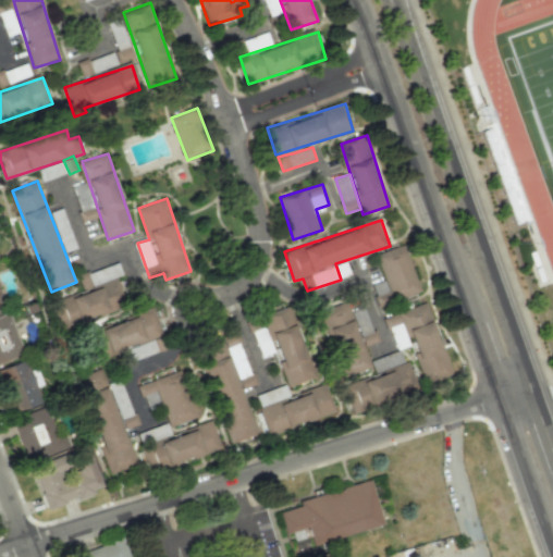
[(394,301),(422,292),(407,245),(379,254),(394,301)]
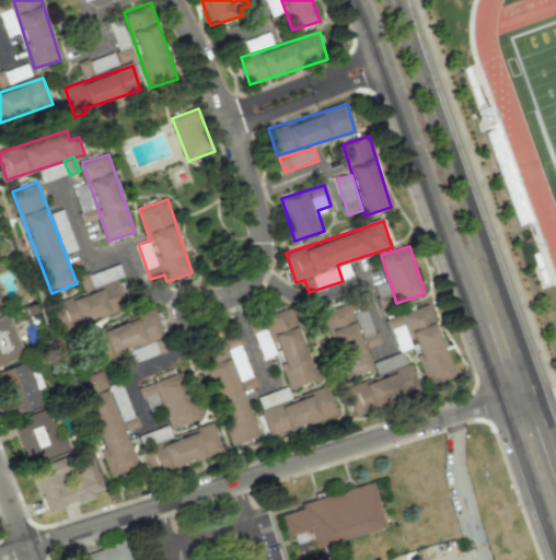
[(55,301),(62,331),(92,324),(90,317),(128,307),(123,284),(55,301)]
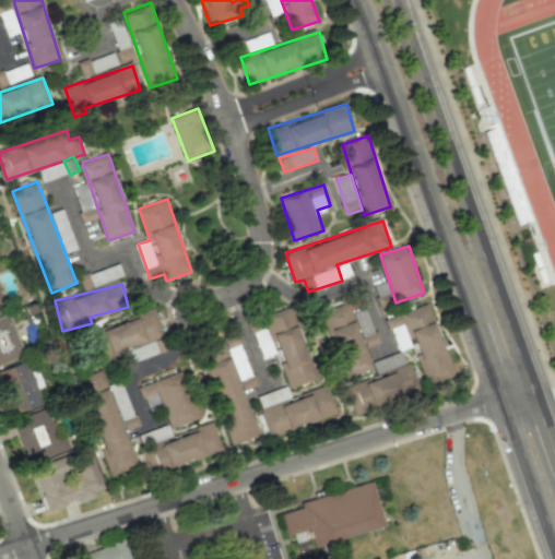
[(321,311),(346,379),(374,368),(349,301),(321,311)]
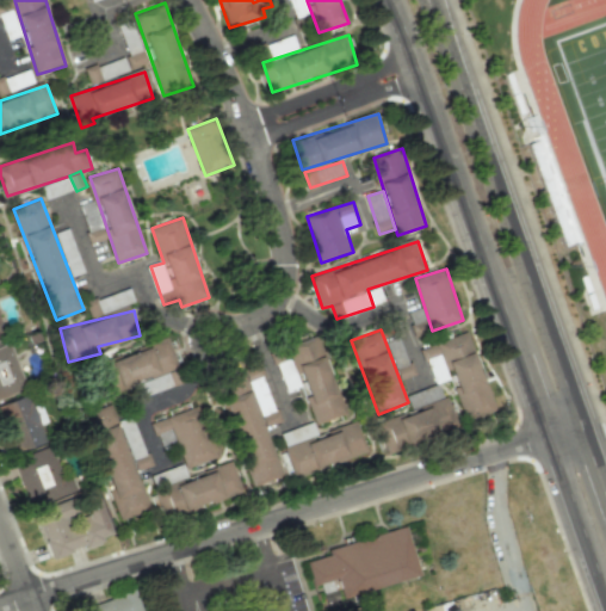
[(291,345),(317,424),(344,415),(317,337),(291,345)]
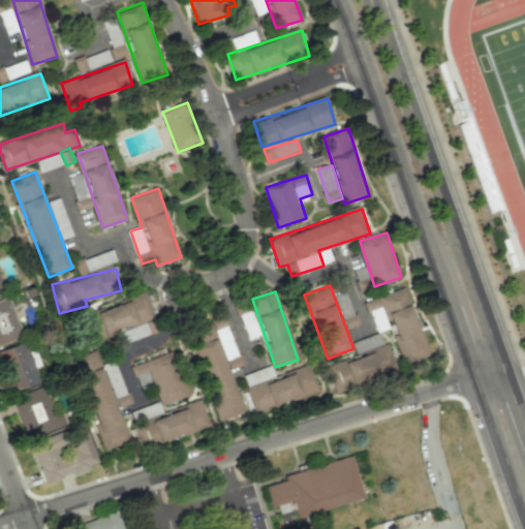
[(156,319),(149,293),(83,314),(91,340),(156,319)]
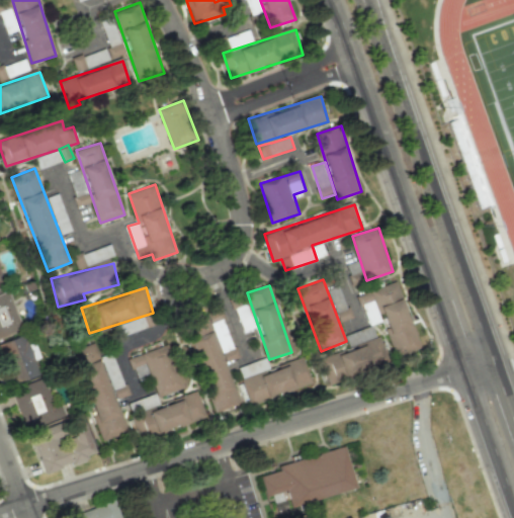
[(0,338),(25,329),(10,290),(0,294),(0,338)]
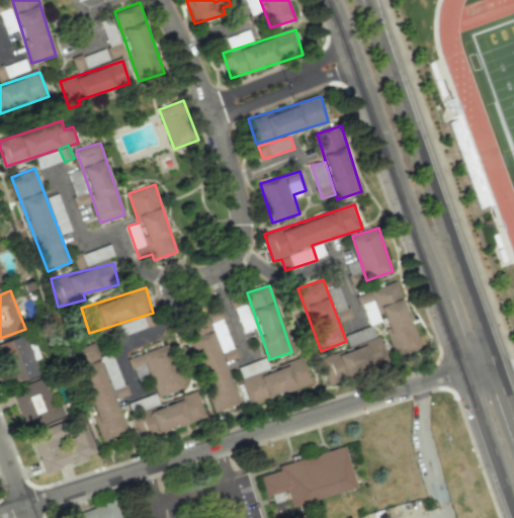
[(257,327),(251,304),(238,307),(244,331),(257,327)]
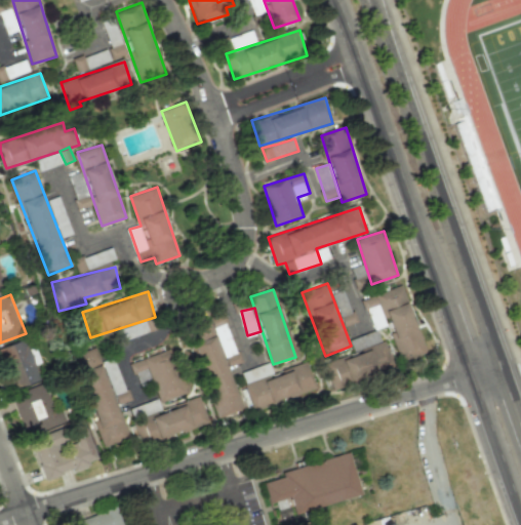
[(0,353),(16,390),(43,378),(37,365),(42,362),(31,336),(0,349),(0,353)]
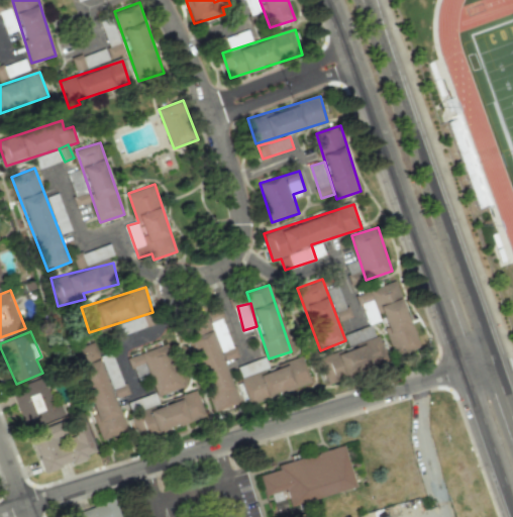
[(216,411),(239,404),(215,331),(192,339),(216,411)]
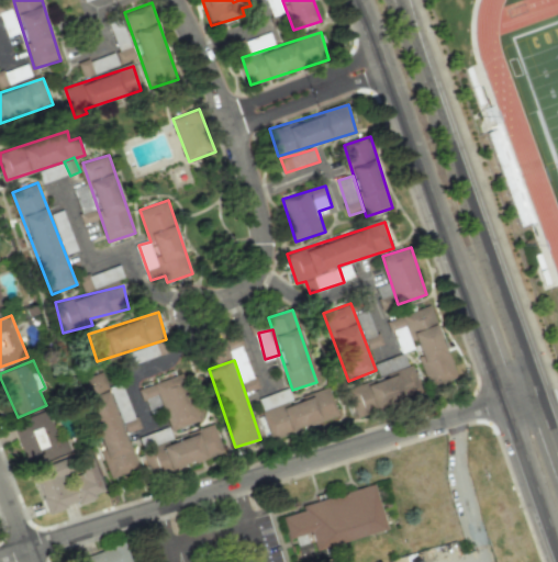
[(353,415),(424,397),(416,369),(346,386),(353,415)]
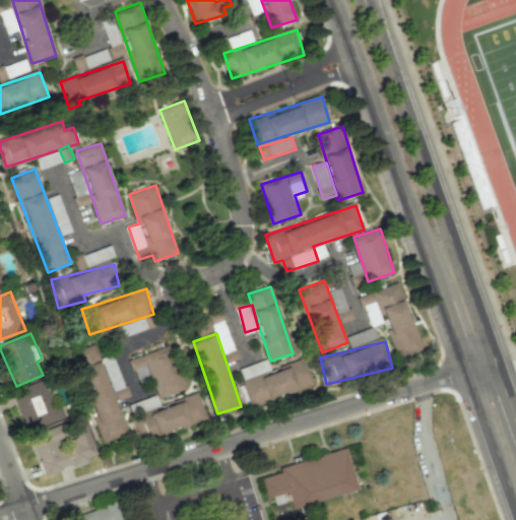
[(76,368),(102,362),(98,344),(72,349),(76,368)]
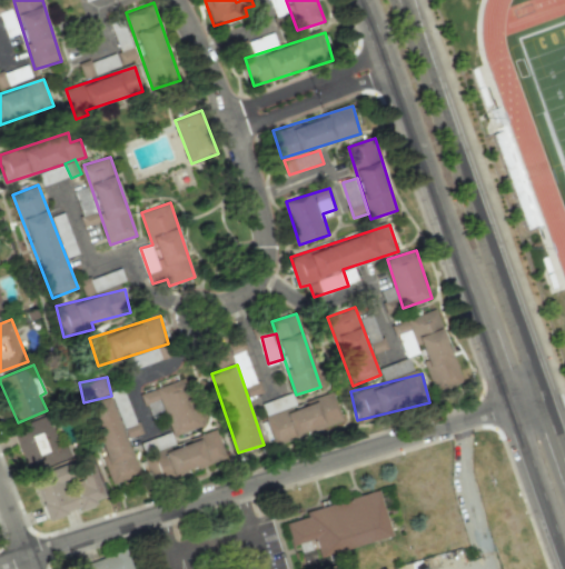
[(175,436),(204,427),(187,379),(144,392),(151,416),(167,411),(175,436)]
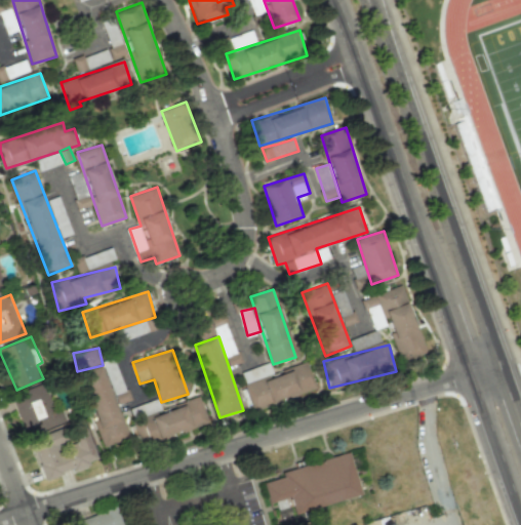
[(246,384),(255,409),(315,389),(307,363),(246,384)]
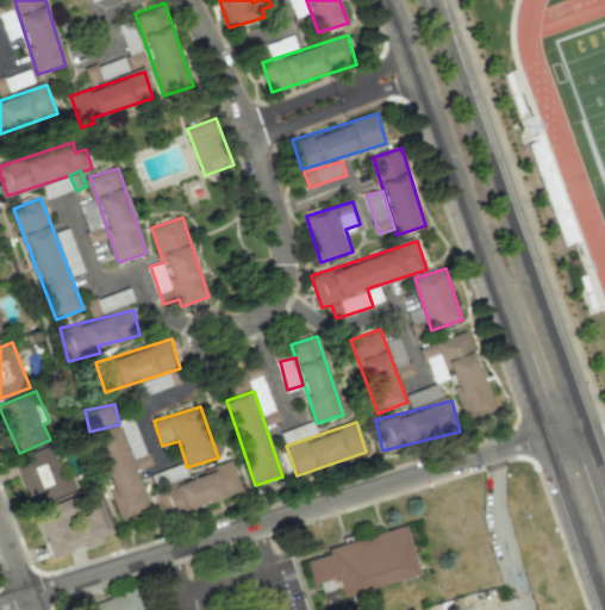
[(94,433),(123,518),(149,510),(120,423),(94,433)]
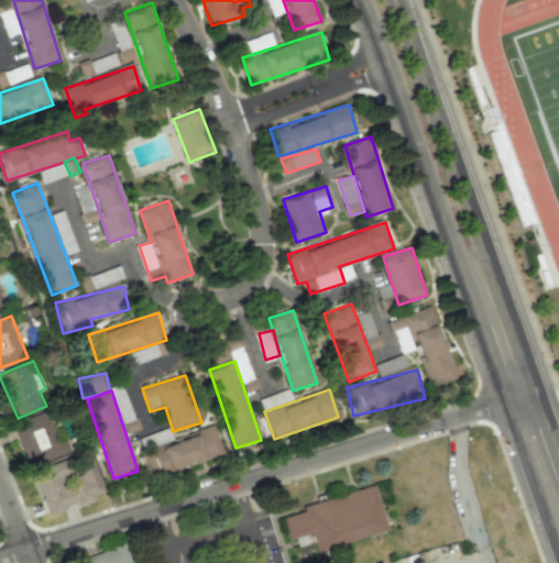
[(15,426),(31,467),(68,453),(53,411),(15,426)]
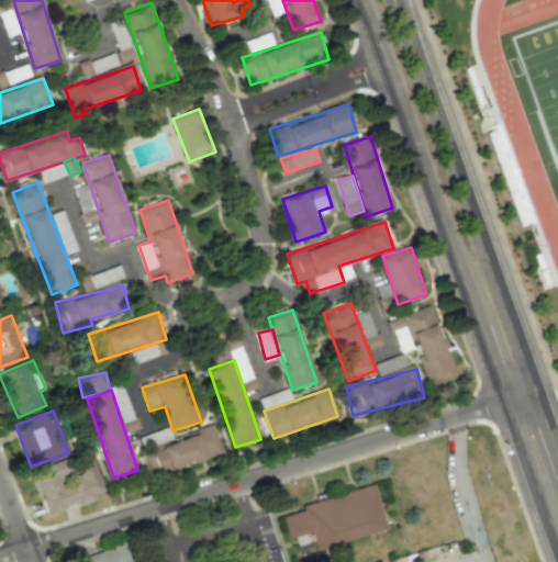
[(225,452),(216,427),(142,451),(151,476),(225,452)]
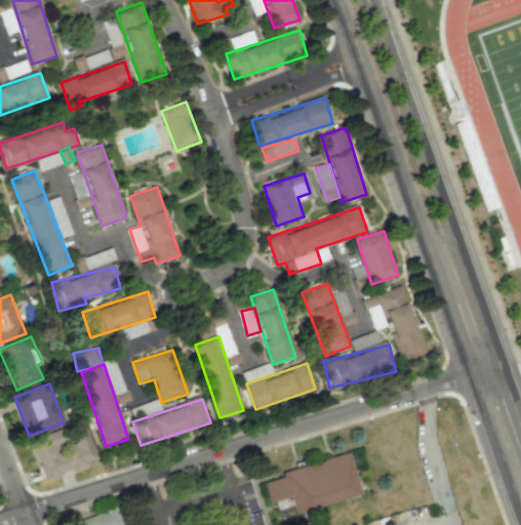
[(45,480),(98,461),(88,431),(71,436),(68,428),(32,439),(45,480)]
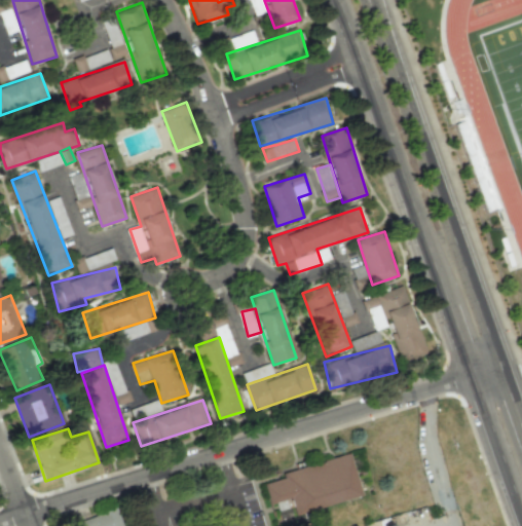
[(364,497),(352,454),(284,472),(286,478),(266,483),(271,503),(293,498),(297,515),(364,497)]
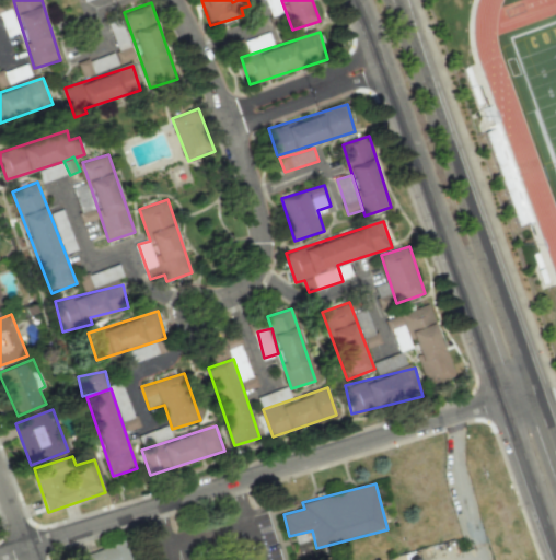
[(134,559),(127,540),(72,559),(134,559)]
